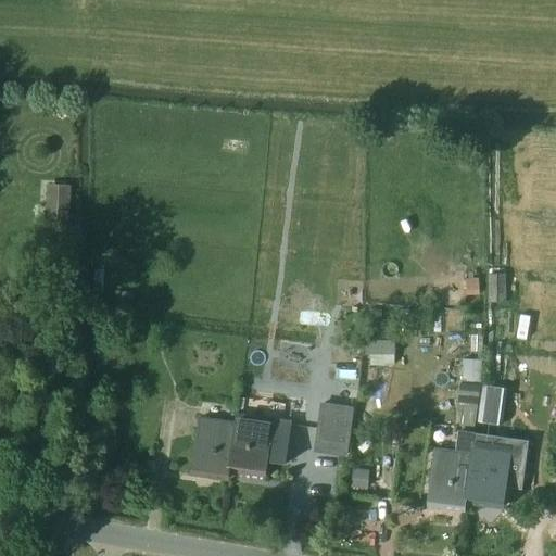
[(45,220),(68,222),(70,186),(46,185),(45,220)]
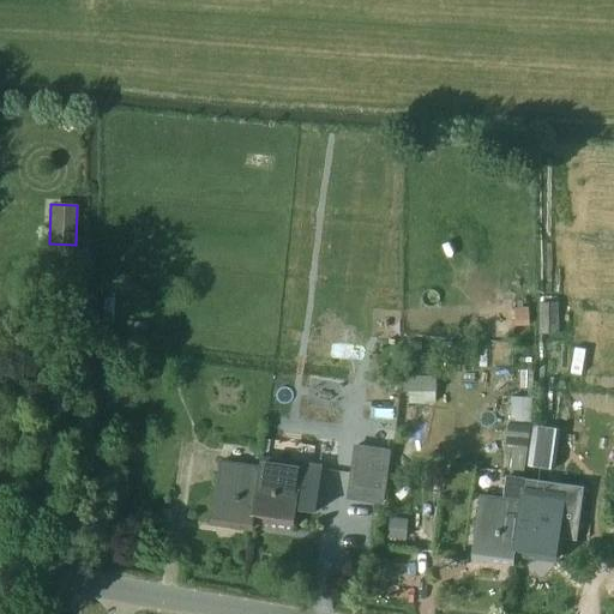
[(540,304),(540,335),(560,335),(560,304),(540,304)]
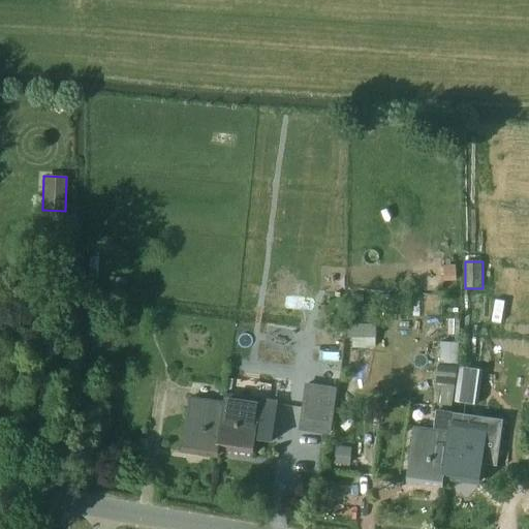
[(457,266),(444,266),(444,281),(457,281),(457,266)]
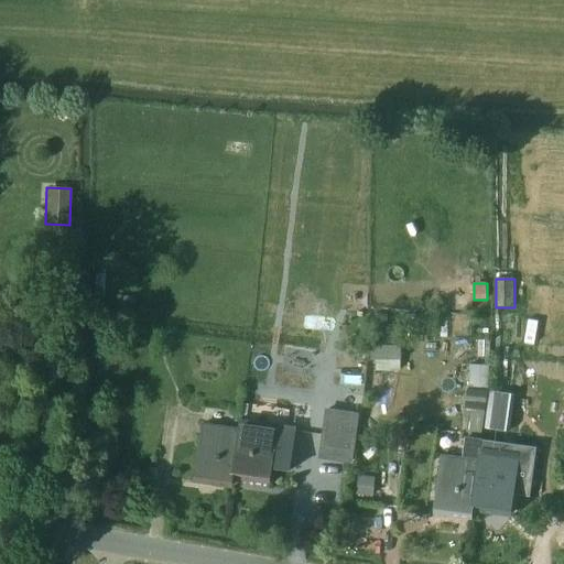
[(376,313),(376,322),(387,322),(388,313),(376,313)]
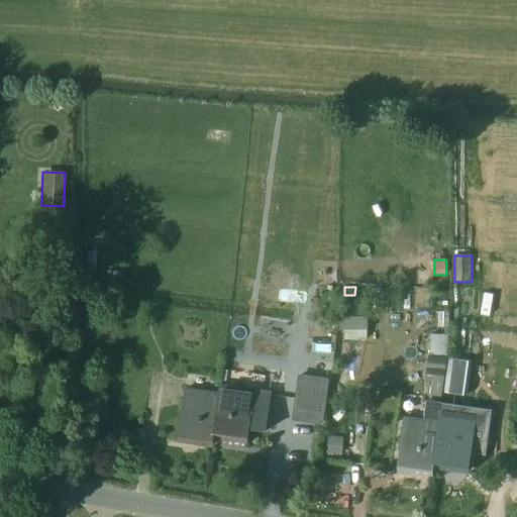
[(430,333),(429,355),(446,357),(447,334),(430,333)]
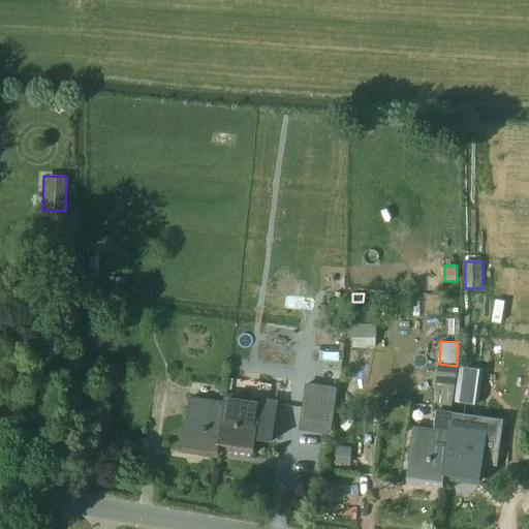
[(438,364),(434,391),(437,392),(439,392),(454,394),(457,366),(439,364),(438,364)]
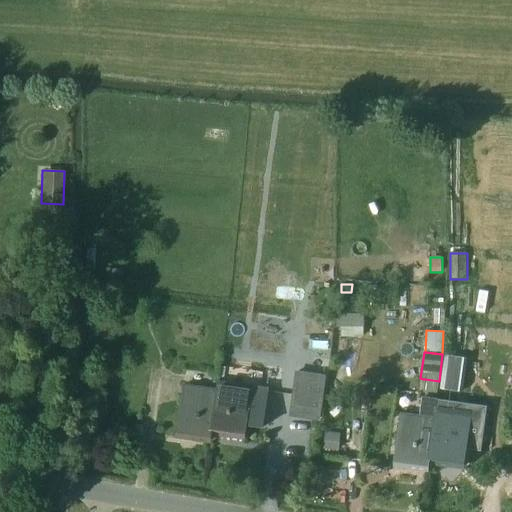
[(447,355),(442,389),(463,392),(467,358),(447,355)]
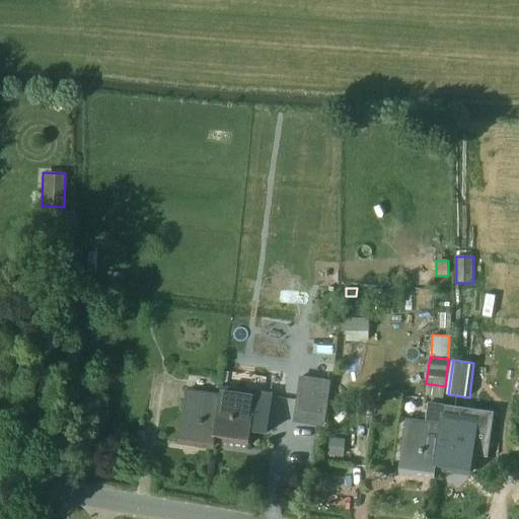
[(330,381),(309,379),(306,413),(327,415),(330,381)]
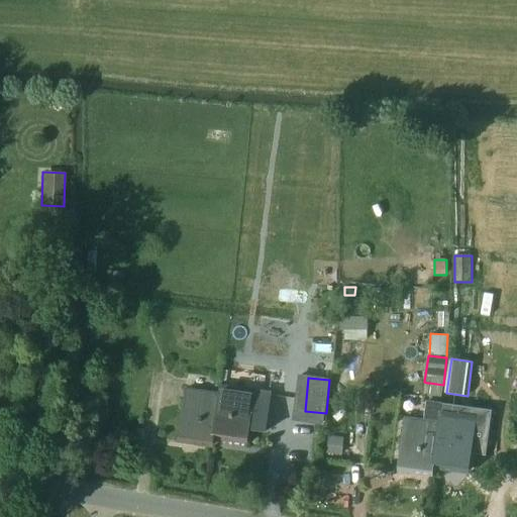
[(219,394),(214,438),(247,443),(254,391),(220,387),(219,394)]
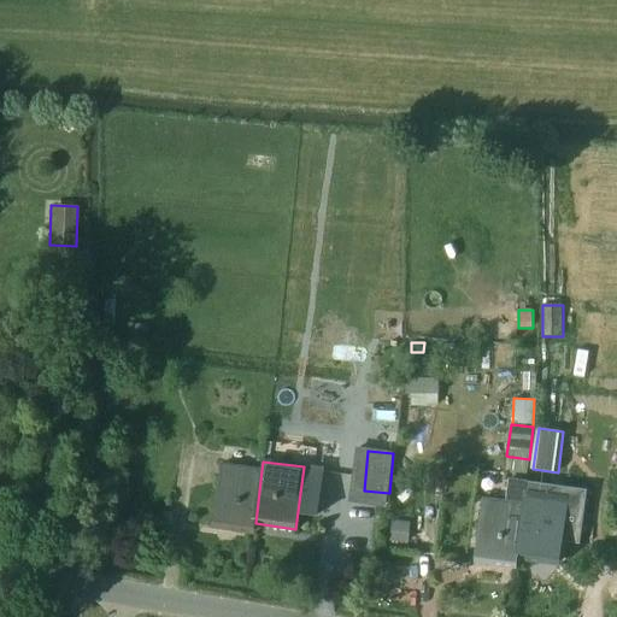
[(254,533),(256,523),(262,470),(222,465),(213,528),(254,533)]
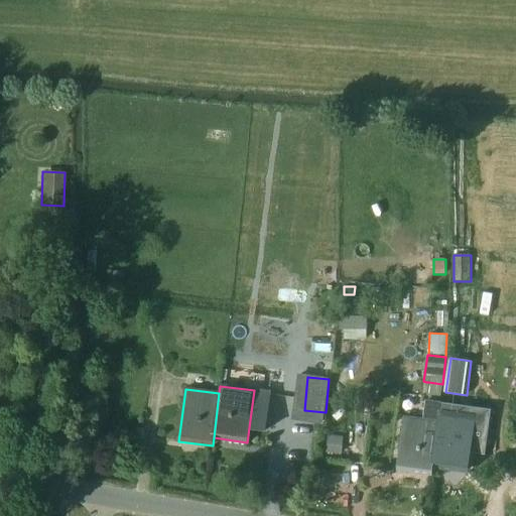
[(405,418),(398,471),(431,475),(432,467),(438,422),(441,402),(425,400),(423,420),(405,418)]
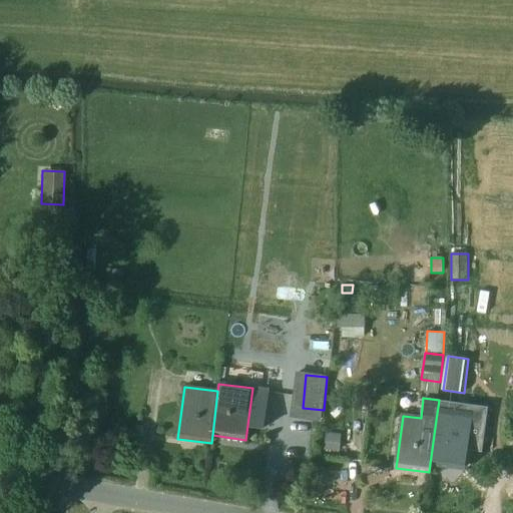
[(436,420),(430,464),(464,468),(466,450),(482,452),(488,406),(439,400),(436,420)]
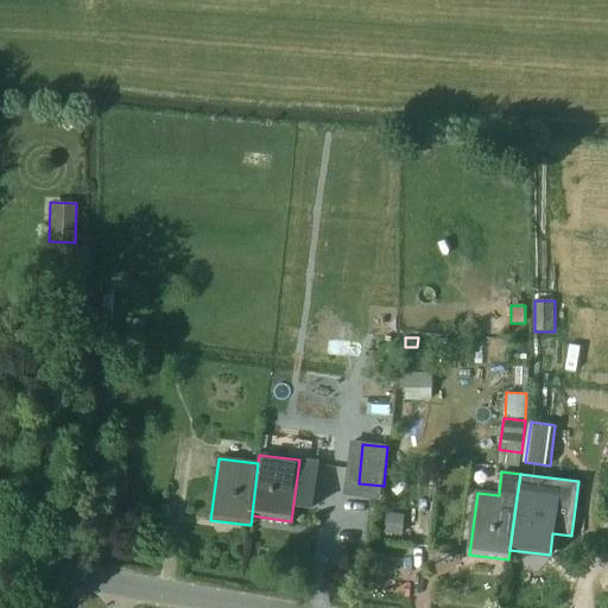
[(386,514),(385,533),(399,534),(400,515),(386,514)]
